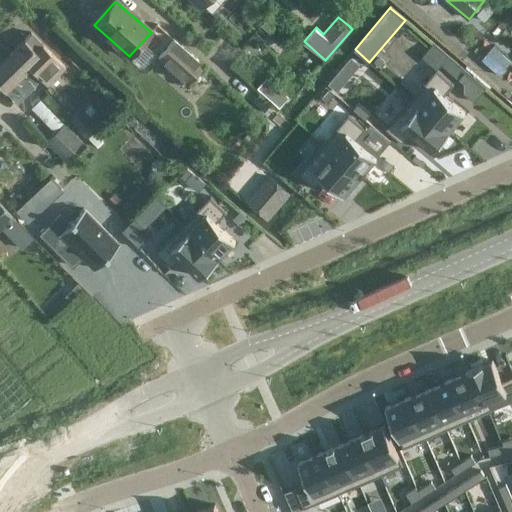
[(41,44),(35,50),(23,38),(5,56),(34,82),(39,78),(46,85),(64,66),(41,44)]
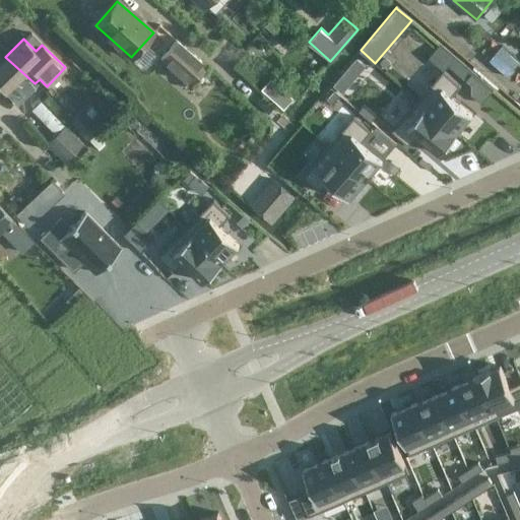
[(177,39),(160,57),(191,84),(207,66),(177,39)]
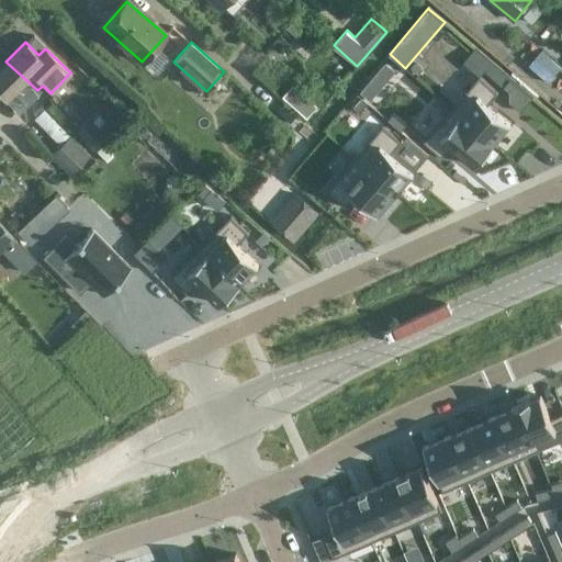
[(37,90),(6,62),(0,67),(0,94),(6,100),(18,88),(30,99),(37,90)]
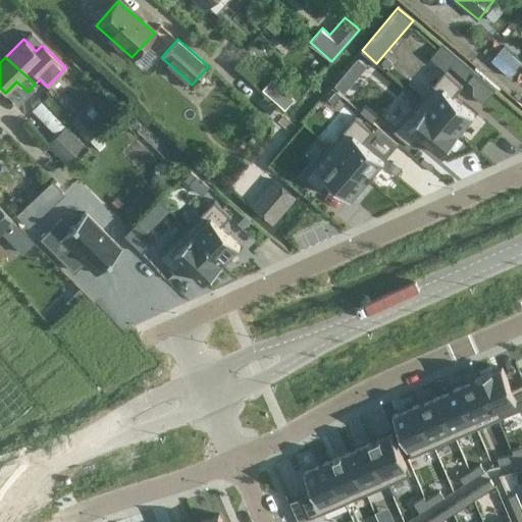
[(446,70),(420,100),(459,134),(460,133),(459,133),(475,114),(454,96),(463,86),(446,70)]
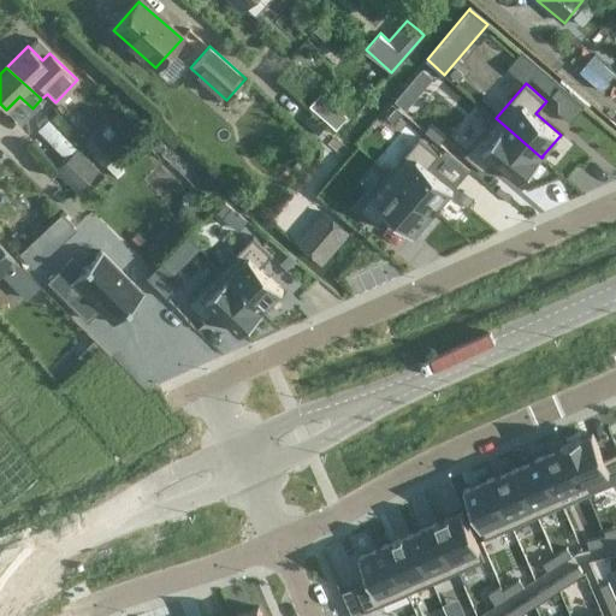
[(321,93),(311,106),(337,129),(349,116),(321,93)]
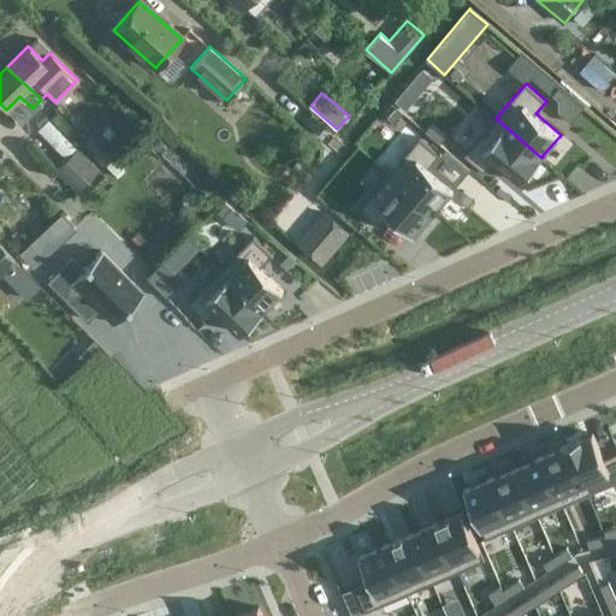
[(124,111),(113,123),(126,136),(138,124),(141,122),(128,108),(124,111)]
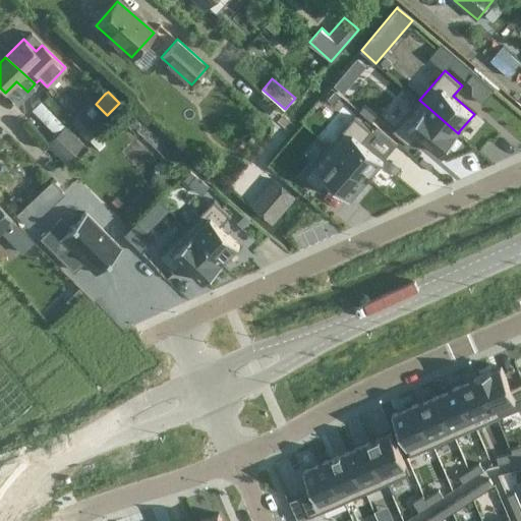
[(419,100),(393,130),(410,146),(419,134),(441,153),(458,133),(419,100)]
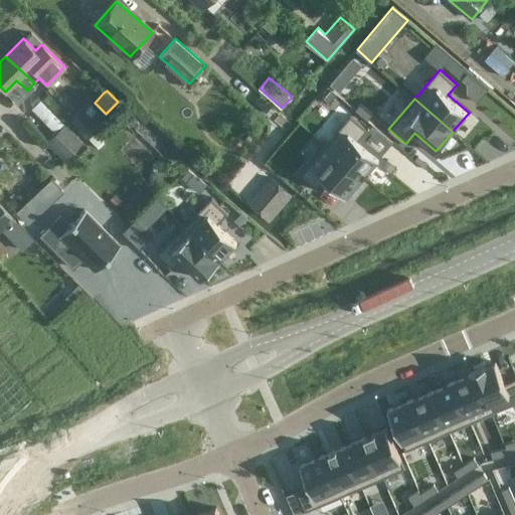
[(361,104),(355,110),(368,120),(373,114),(361,104)]
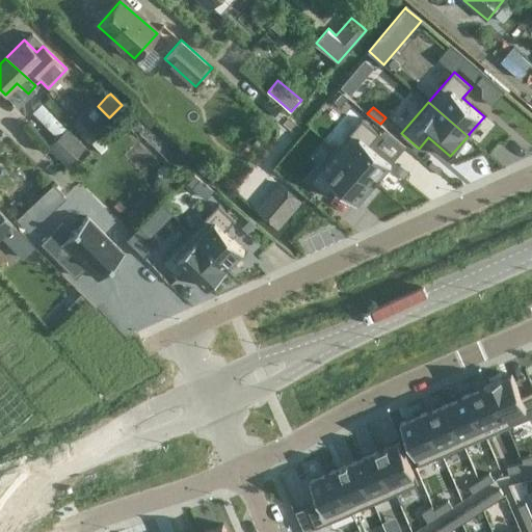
[(83,111),(70,125),(88,143),(102,130),(83,111)]
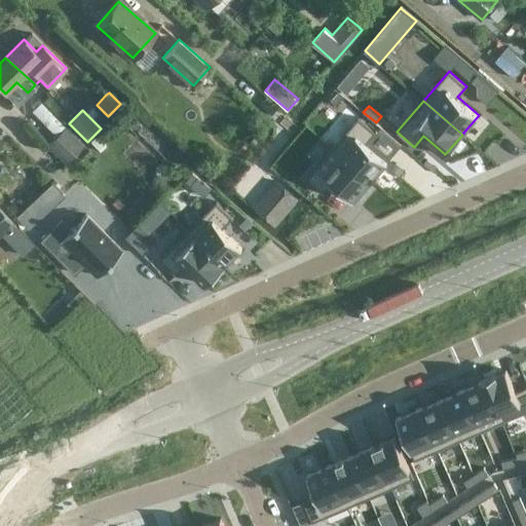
[(359,117),(333,147),(371,181),(388,160),(367,143),(376,132),(359,117)]
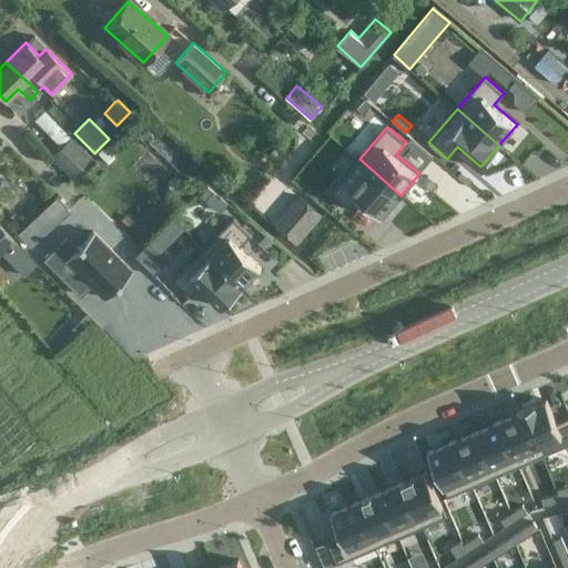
[(50,155),(71,178),(91,156),(70,135),(50,155)]
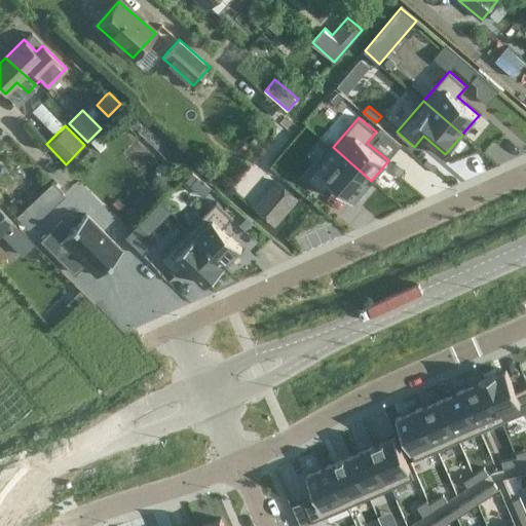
[(333,147),(306,178),(324,193),(333,182),(354,200),(371,181),(333,147)]
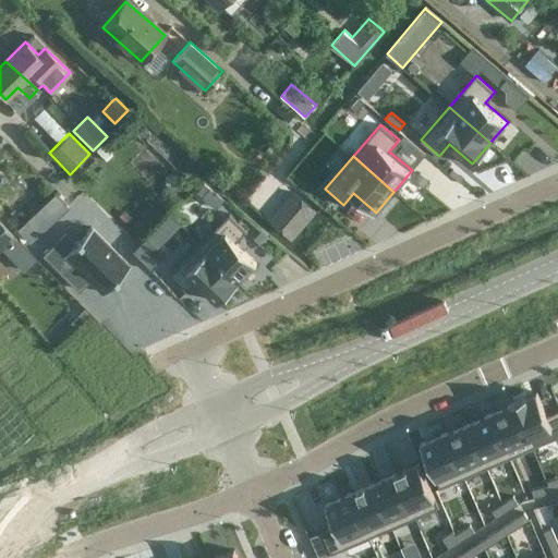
[(204,181),(195,191),(217,209),(226,199),(204,181)]
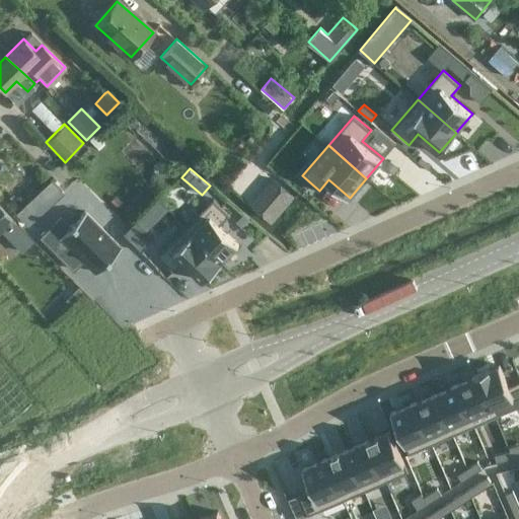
[(275,177),(251,204),(270,220),(272,222),(273,221),(295,195),(275,177)]
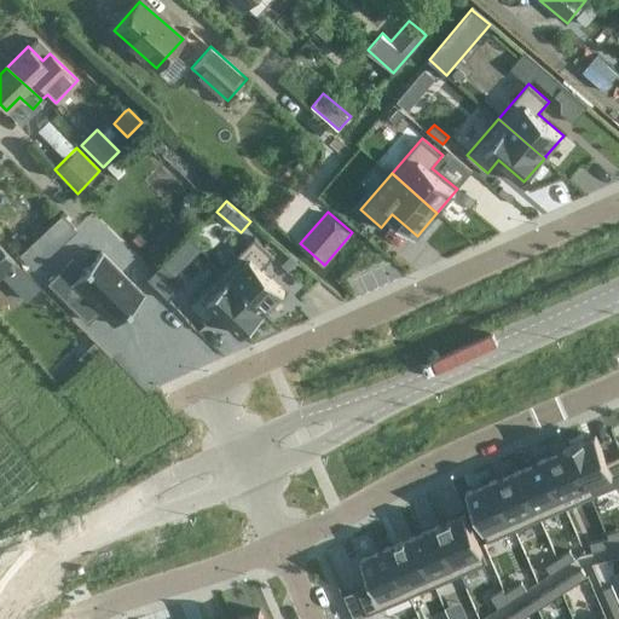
[(61,213),(18,253),(33,268),(75,229),(61,213)]
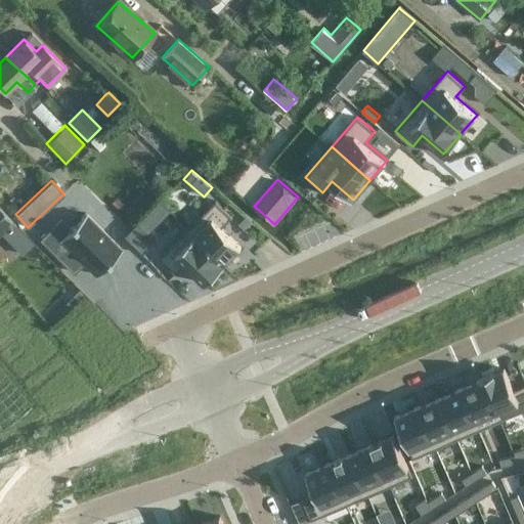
[(216,201),(187,228),(224,265),(225,264),(224,263),(242,247),(222,227),(232,217),(216,201)]
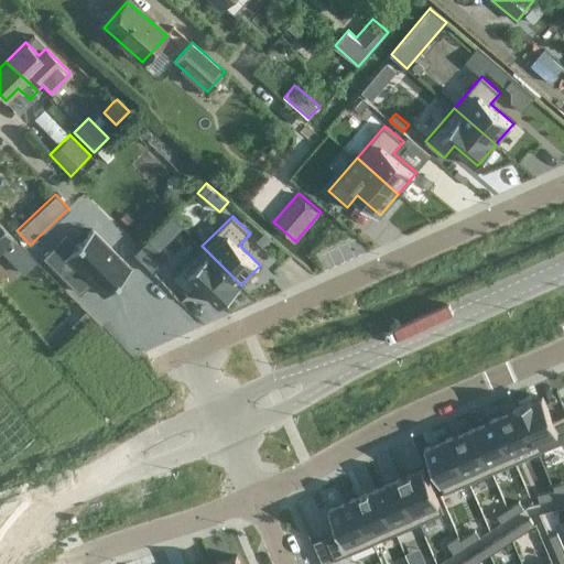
[(0,224),(0,252),(1,251),(24,274),(36,262),(13,239),(14,238),(0,224)]
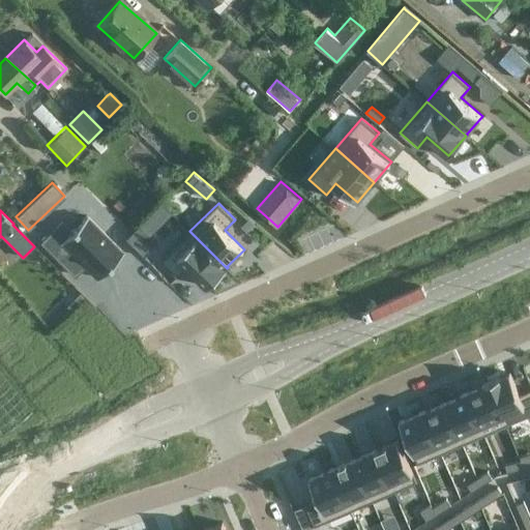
[(61,221),(41,241),(74,274),(76,273),(71,269),(81,260),(84,264),(96,276),(122,252),(86,214),(70,230),(61,221)]
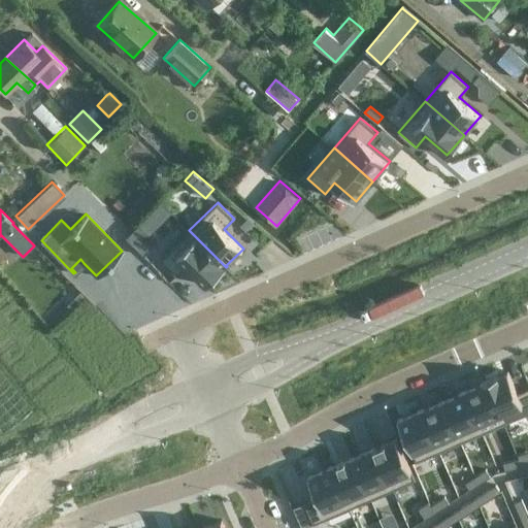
[(141,220),(125,236),(142,255),(156,241),(147,233),(151,230),(141,220)]
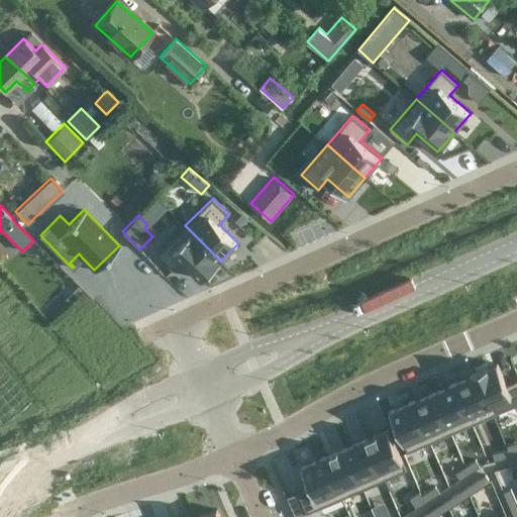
[(185,225),(158,253),(174,270),(183,260),(203,280),(221,262),(185,225)]
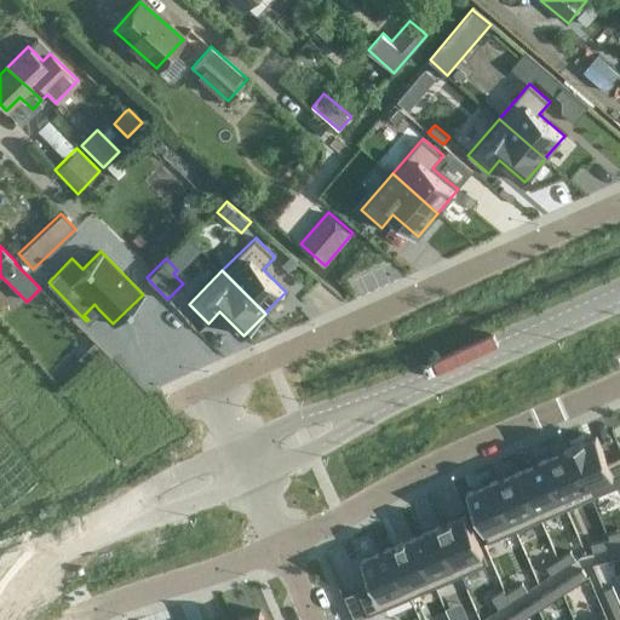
[(585,440),(569,446),(592,498),(619,484),(619,455),(608,460),(597,436),(585,441),(585,440)]
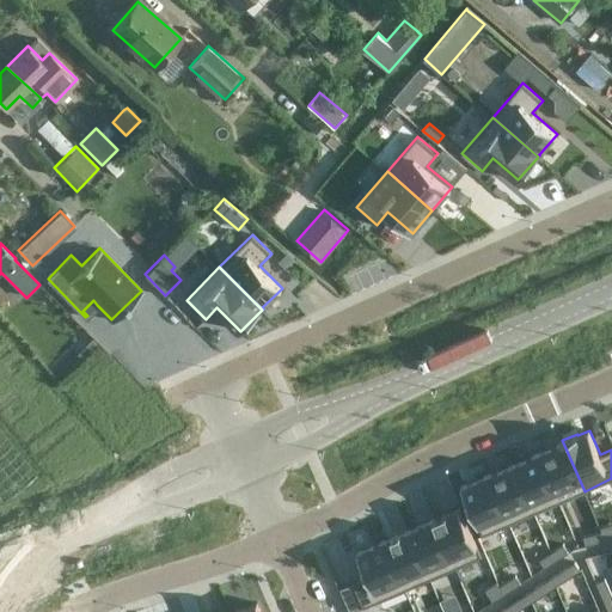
[(562,442),(538,452),(560,502),(585,491),(562,440),(561,441),(562,442)]
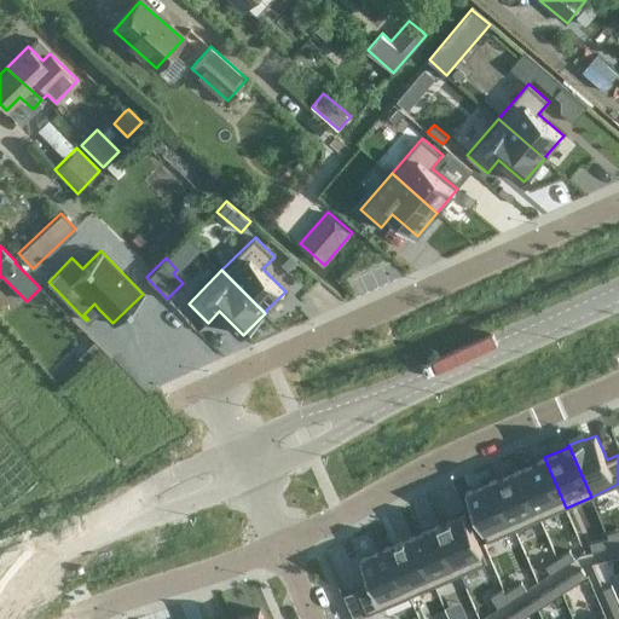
[(544,457),(519,468),(541,519),(566,508),(544,457)]
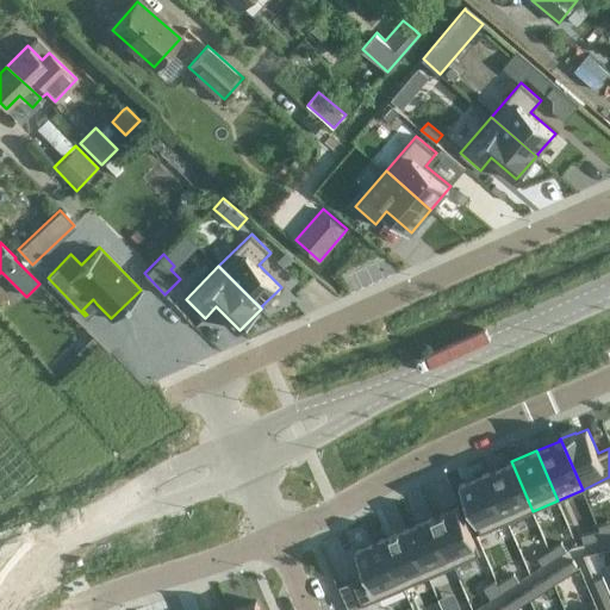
[(511,461),(486,472),(508,522),(533,511),(511,461)]
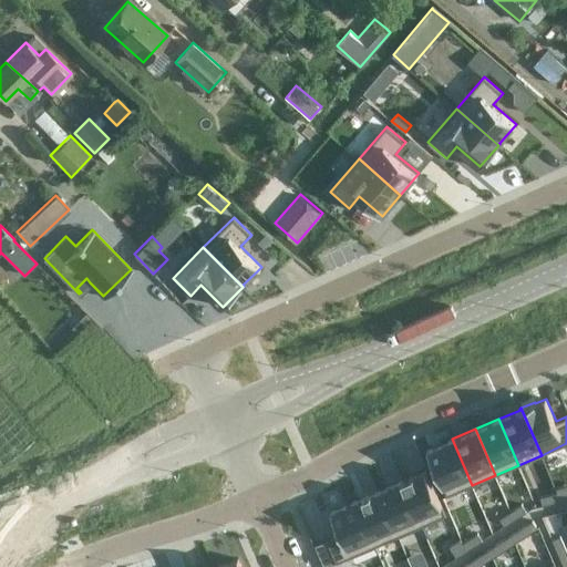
[(452,439),(428,450),(447,496),(472,485),(452,439)]
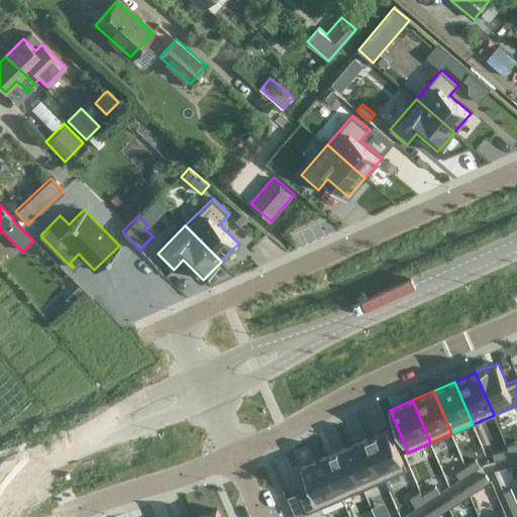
[(389,428),(367,437),(385,480),(407,470),(389,428)]
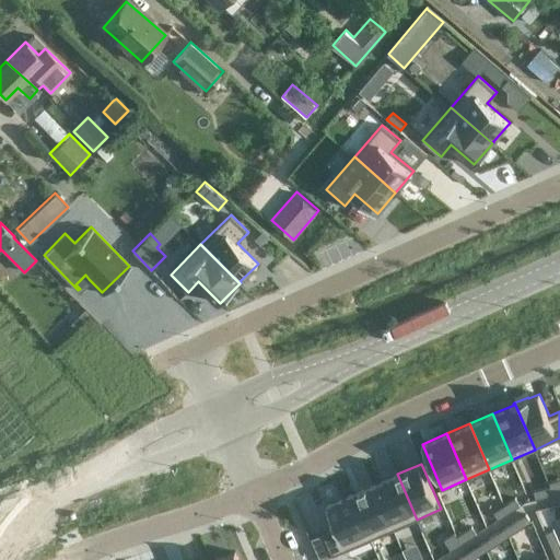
[(397,474),(374,483),(394,529),(417,520),(397,474)]
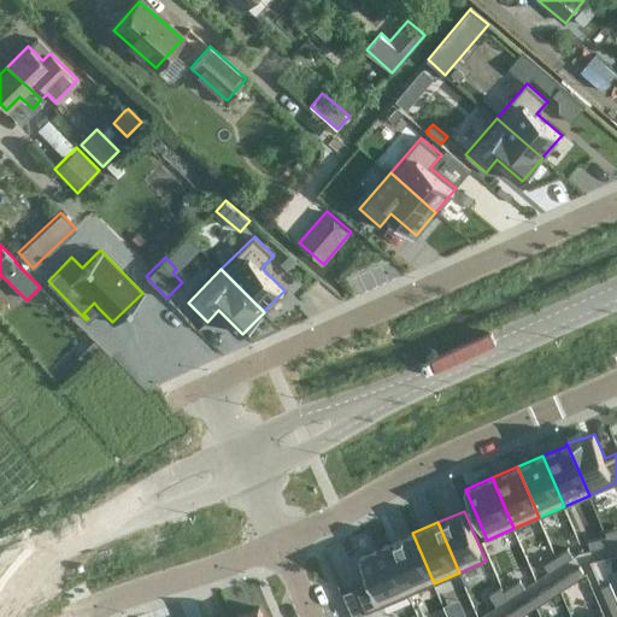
[(616,528),(605,532),(606,536),(609,546),(616,542),(616,528)]
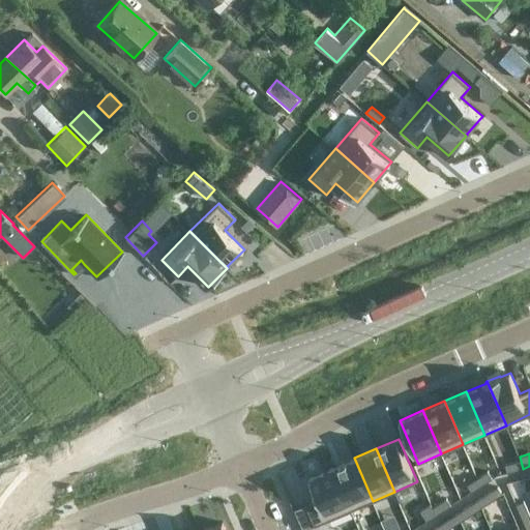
[(354,458),(332,467),(351,510),(373,501),(354,458)]
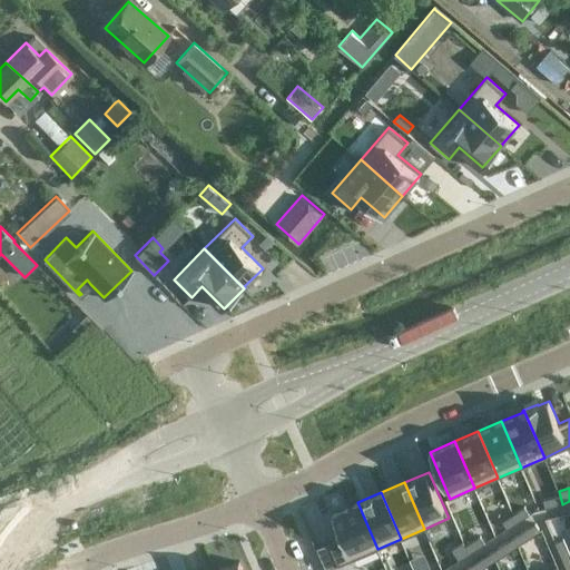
[(560,495),(543,499),(546,508),(562,504),(560,495)]
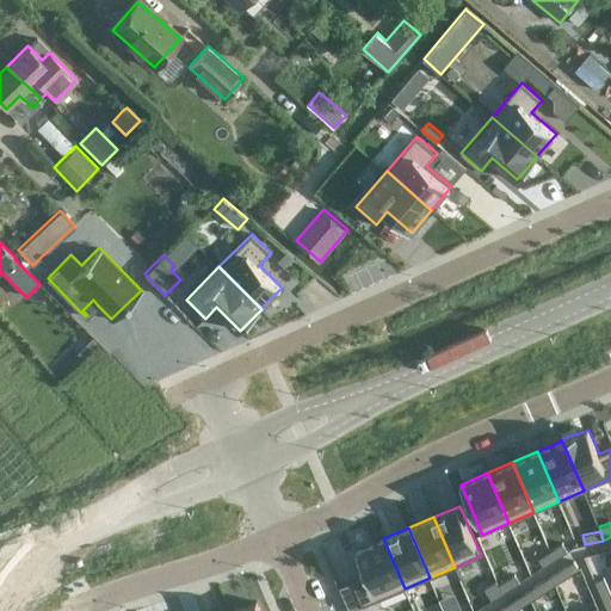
[(368,575),(352,581),(363,606),(405,588),(383,538),(357,550),(368,575)]
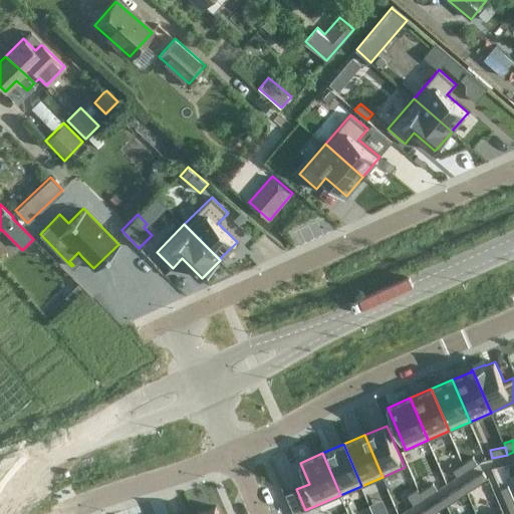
[(473,457),(463,464),(468,470),(478,464),(473,457)]
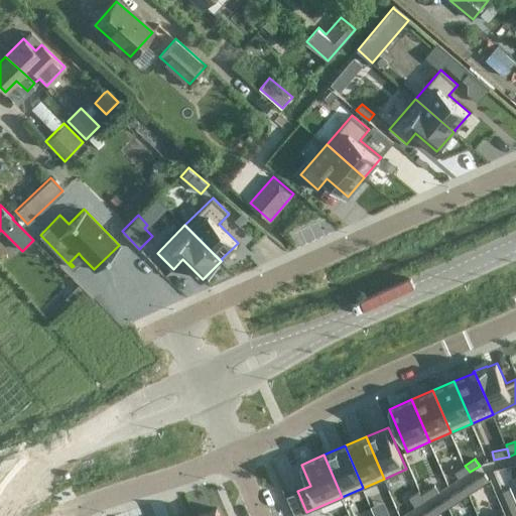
[(465,466),(455,472),(460,479),(470,472),(465,466)]
